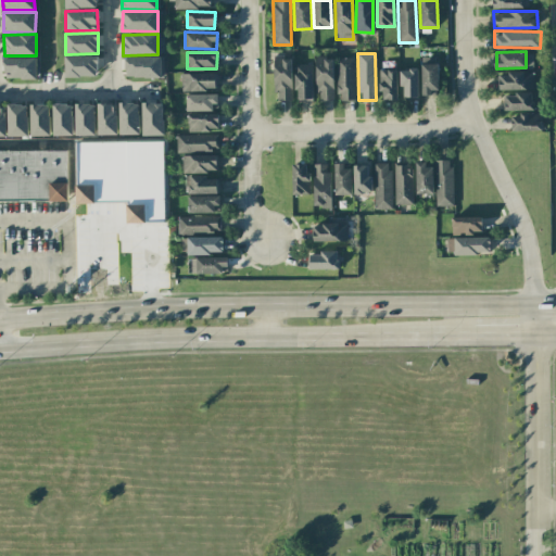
[(98,55),(65,55),(65,77),(98,77),(98,55)]
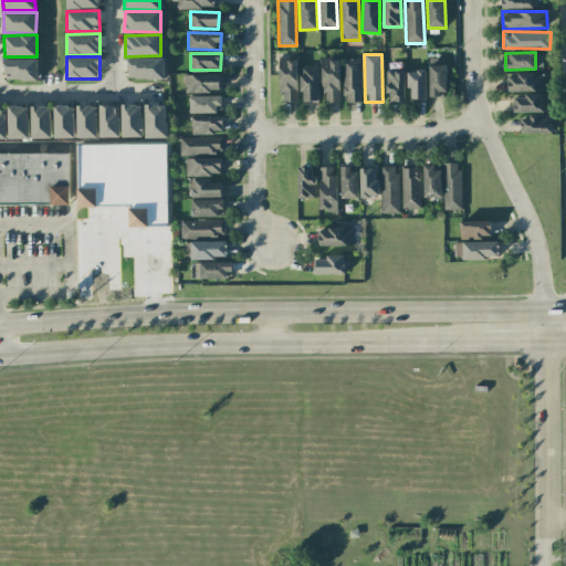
[(128,58),(128,79),(164,79),(165,58),(128,58)]
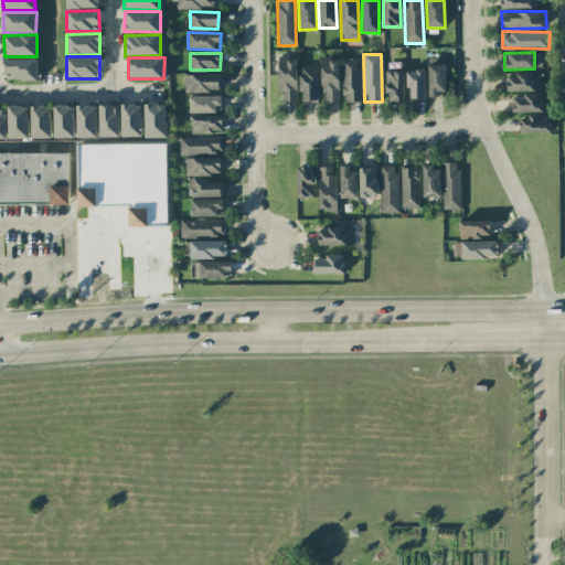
[(296,102),(296,57),(278,57),(279,103),(296,102)]
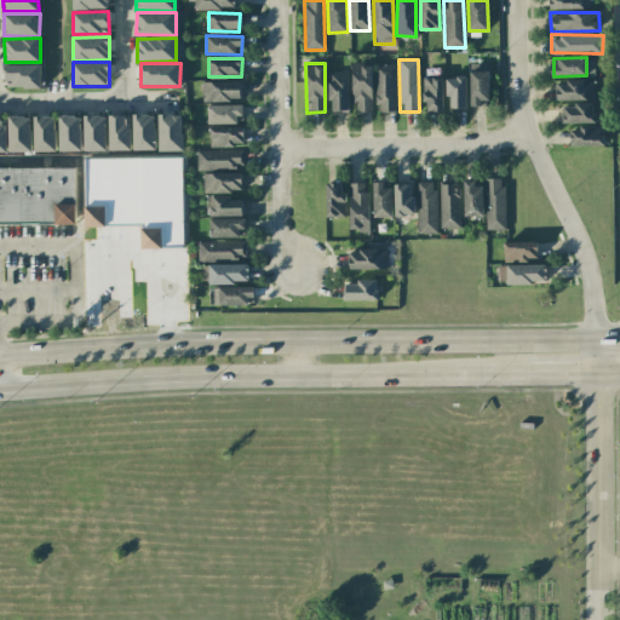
[(372,112),(371,63),(351,64),(352,112),(372,112)]
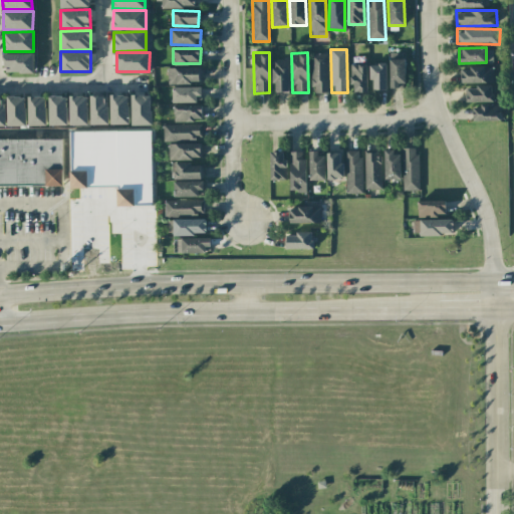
[(33,53),(4,53),(4,72),(34,72),(33,53)]
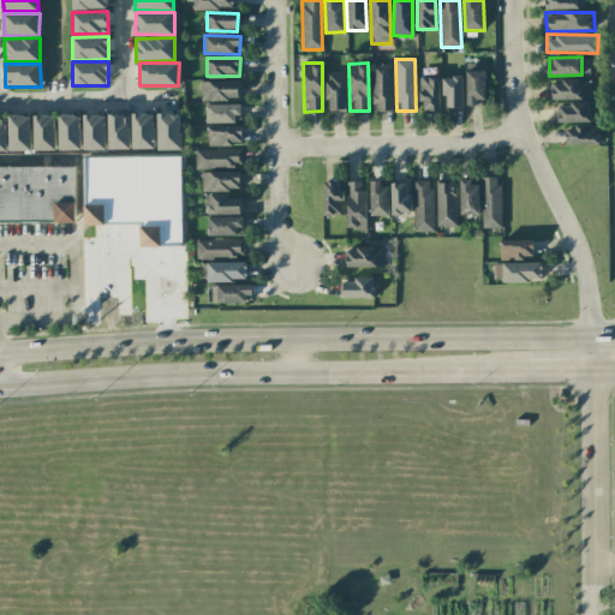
[(392,65),(372,65),(372,111),(392,111),(392,65)]
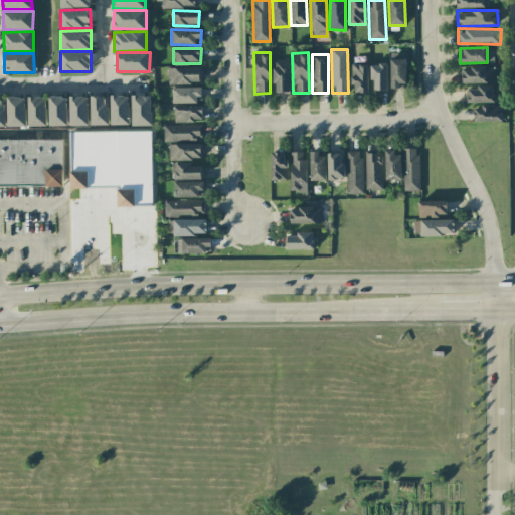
[(289,59),(273,59),(274,93),(290,92),(289,59)]
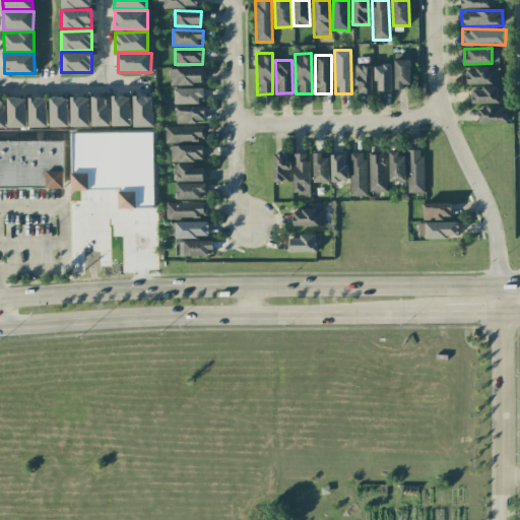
[(395,89),(409,88),(409,60),(394,60),(395,89)]
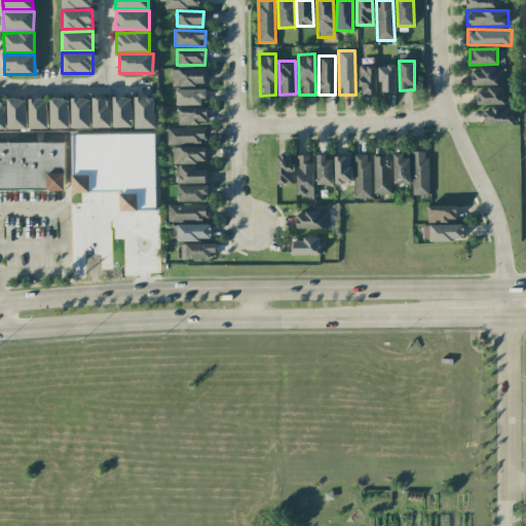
[(396,91),(396,65),(379,66),(380,92),(396,91)]
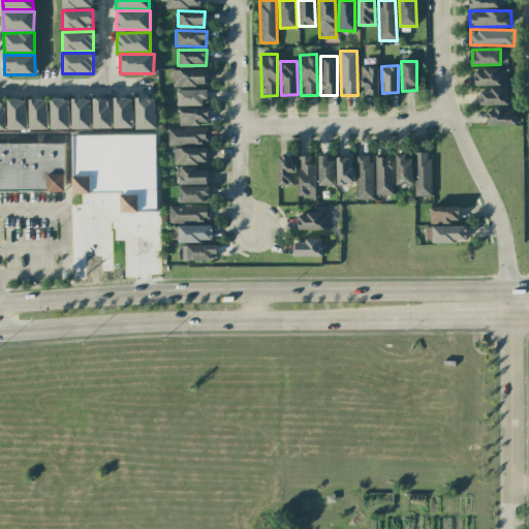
[(378,95),(377,66),(361,66),(361,95),(378,95)]
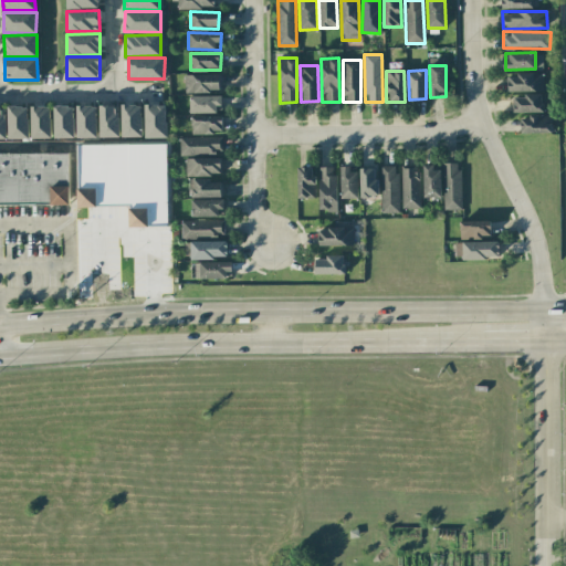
[(185,74),(185,92),(220,92),(220,75),(185,74)]
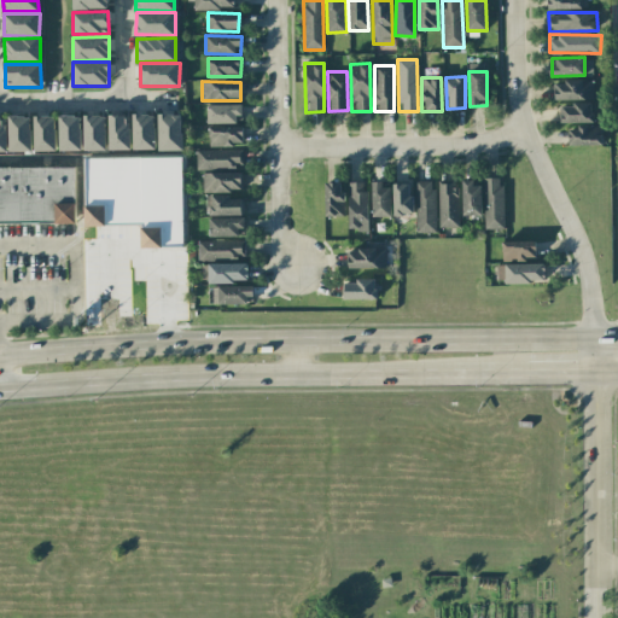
[(593,99),(593,81),(553,82),(553,100),(593,99)]
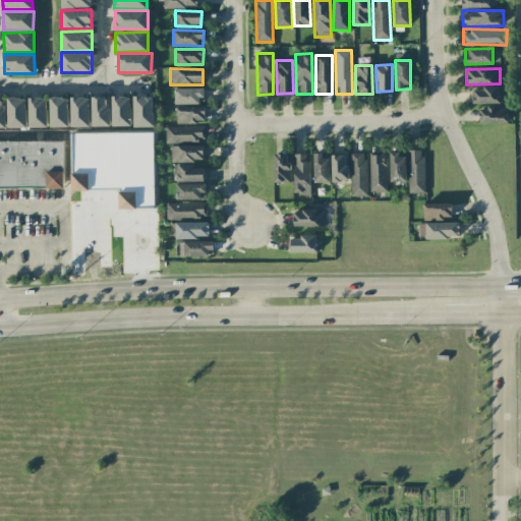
[(471,91),(471,104),(499,104),(499,87),(482,87),(482,90),(471,91)]
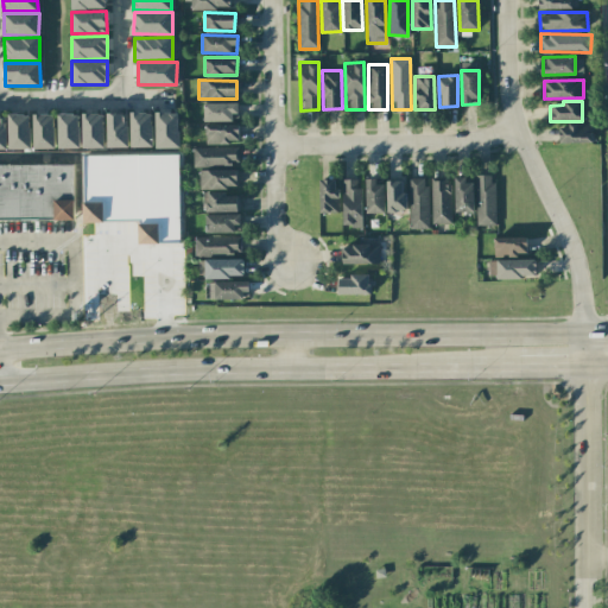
[(238,103),(203,103),(203,121),(238,120),(238,103)]
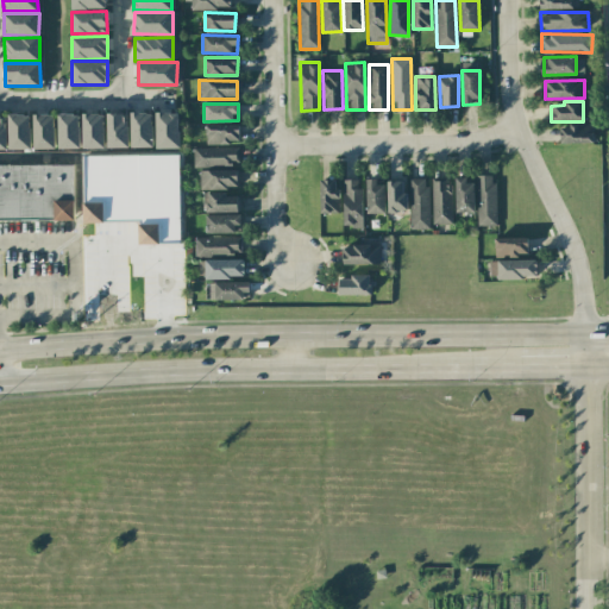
[(180,148),(179,112),(156,113),(156,149),(180,148)]
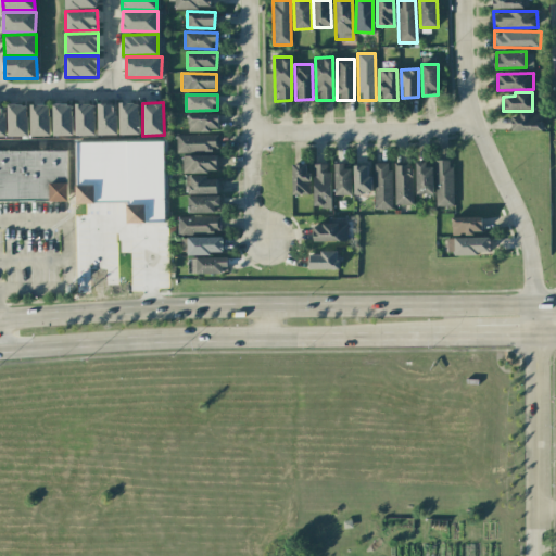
[(76,136),(96,135),(95,103),(75,103),(76,136)]
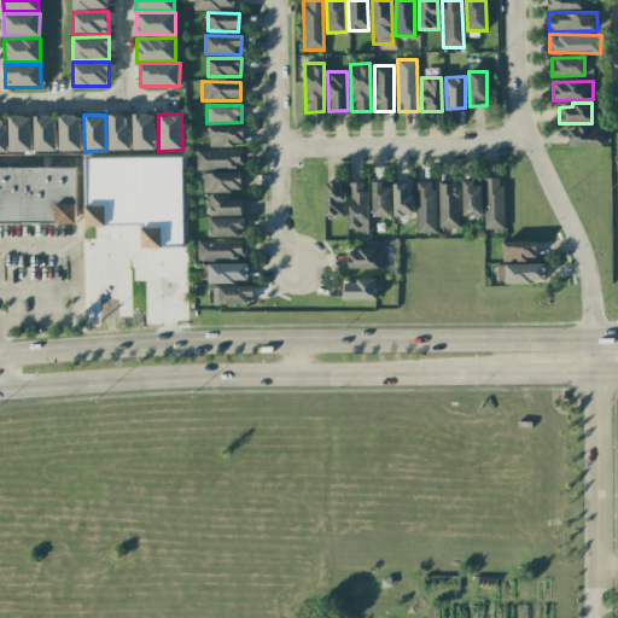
[(130,150),(130,116),(109,115),(109,150),(130,150)]
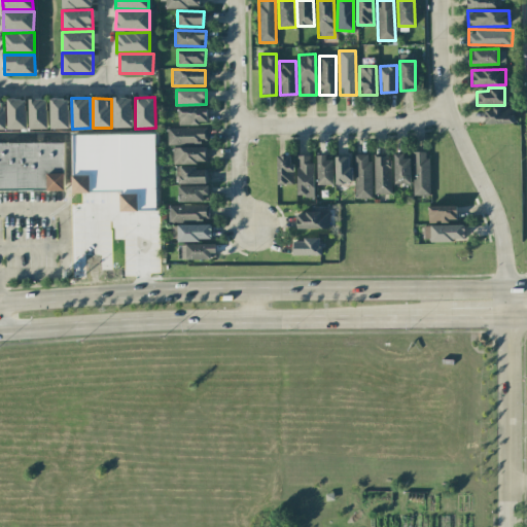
[(132,128),(132,98),(113,98),(113,128),(132,128)]
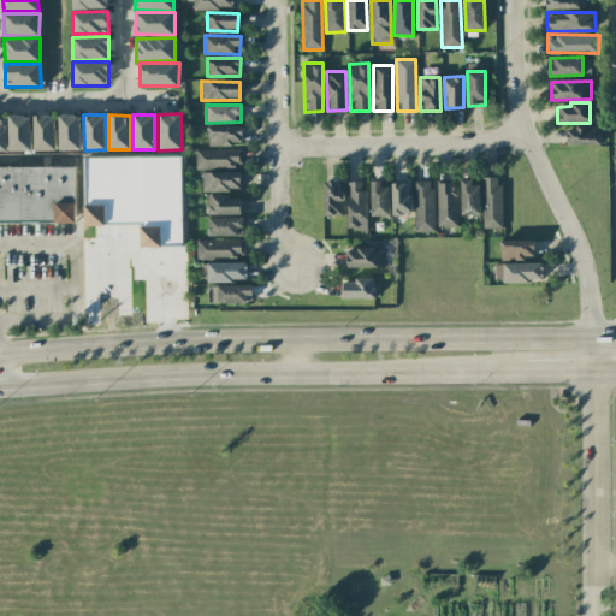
[(9,150),(31,150),(30,116),(9,116),(9,150)]
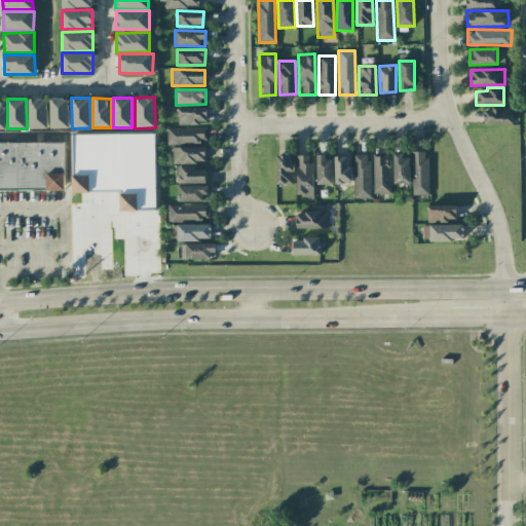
[(28,128),(46,128),(47,99),(29,99),(28,128)]
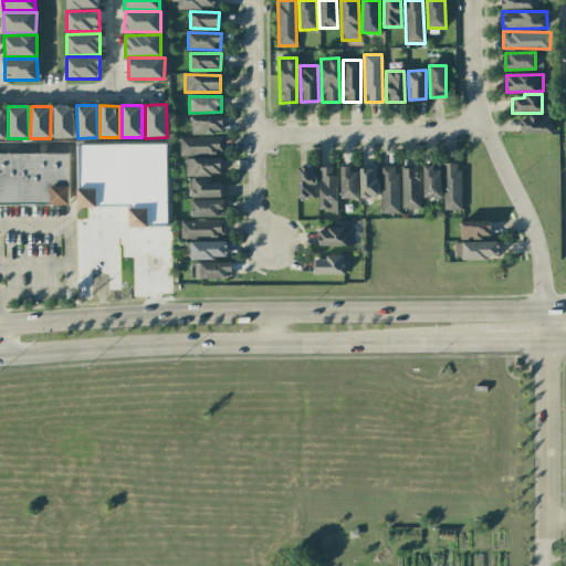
[(74,138),(73,106),(54,106),(54,138),(74,138)]
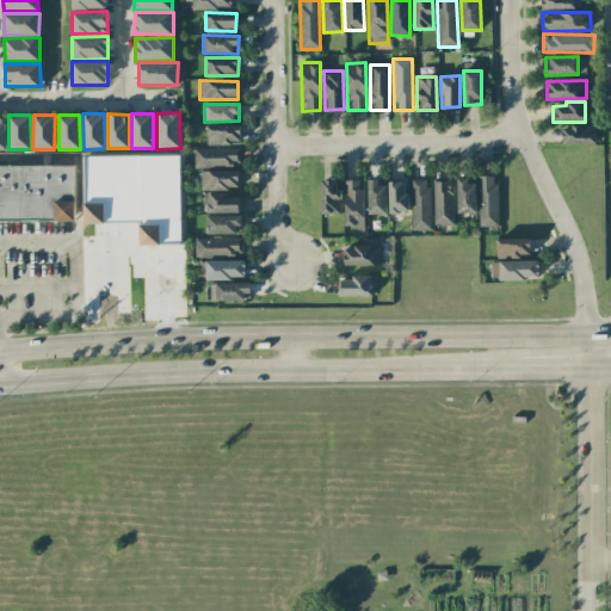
[(596,143),(594,124),(562,125),(562,144),(596,143)]
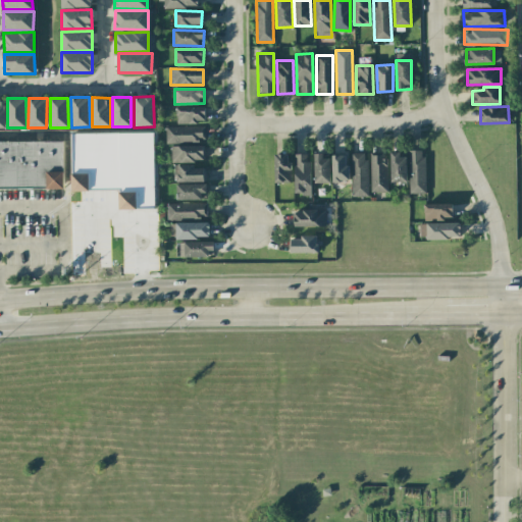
[(176,108),(176,123),(206,122),(206,107),(176,108)]
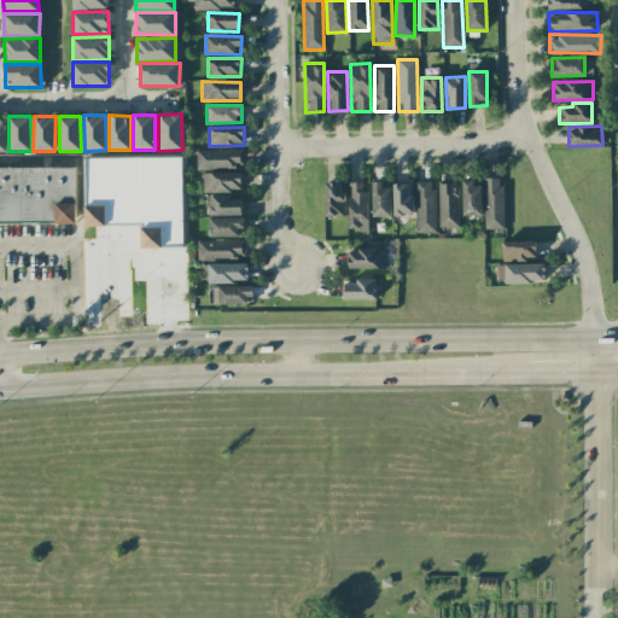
[(243,168),(242,150),(196,150),(196,168),(243,168)]
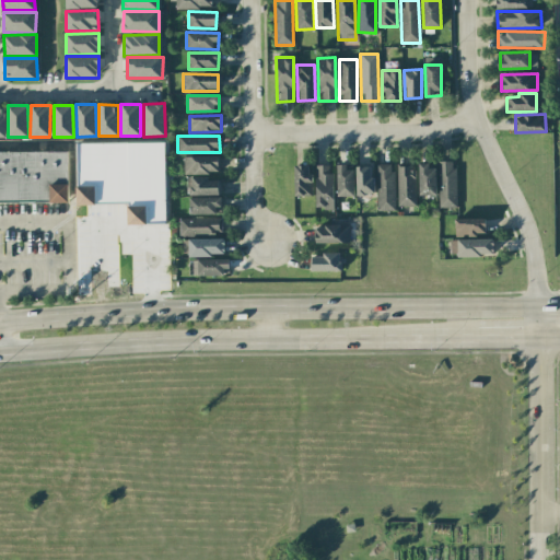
[(164,142),(77,143),(78,205),(128,203),(128,224),(166,224),(164,142)]
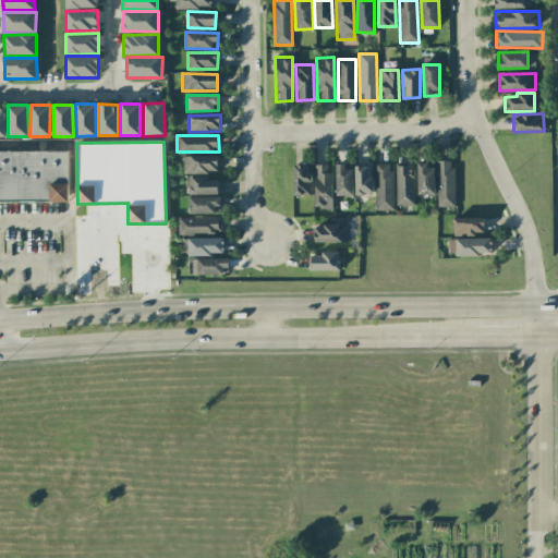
[(0,150),(0,202),(68,202),(69,152),(0,150)]
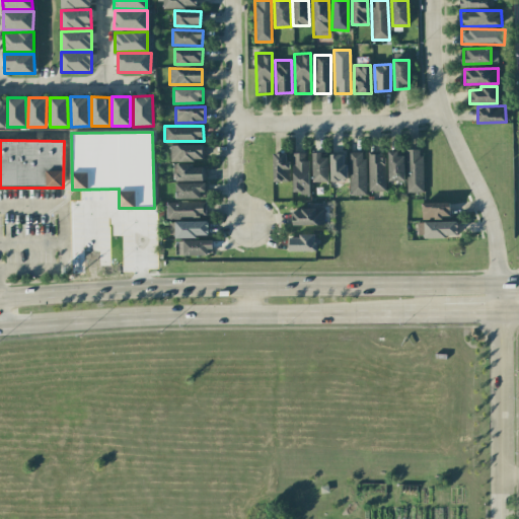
[(170,161),(203,160),(203,145),(169,145),(170,161)]
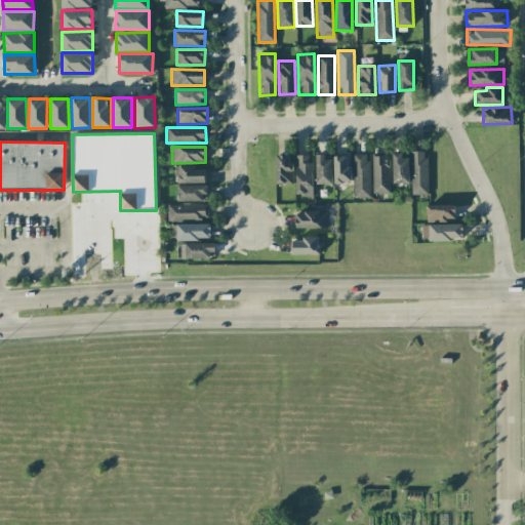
[(427,151),(410,151),(411,195),(428,195),(427,151)]
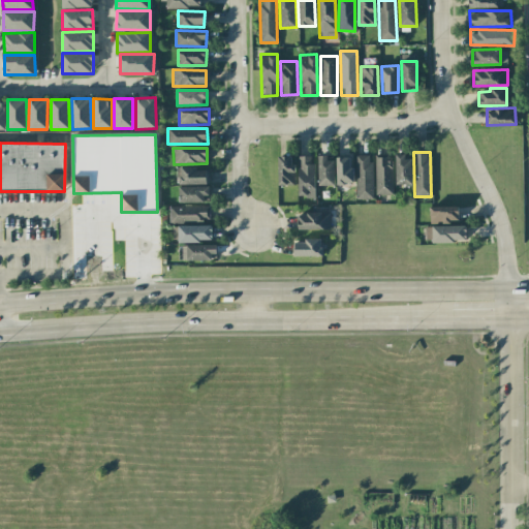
[(374,155),(375,195),(392,194),(391,154),(374,155)]
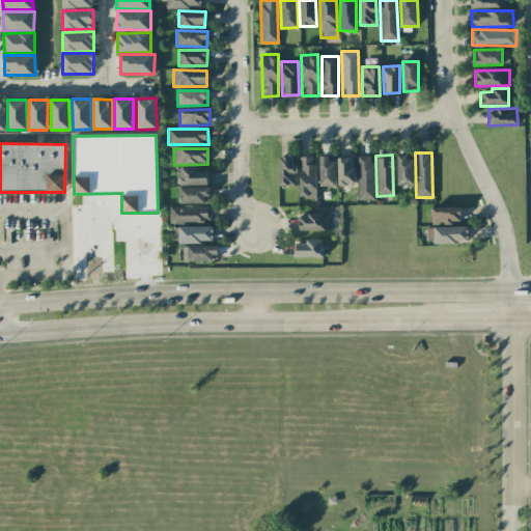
[(314,156),(299,157),(300,198),(315,197),(314,156)]
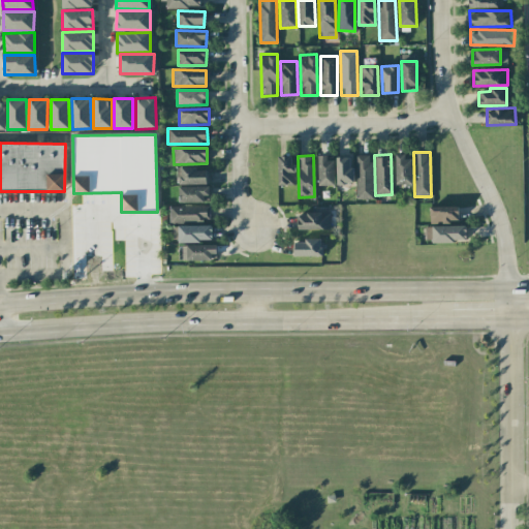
[(355,155),(356,200),(372,199),(371,155),(355,155)]
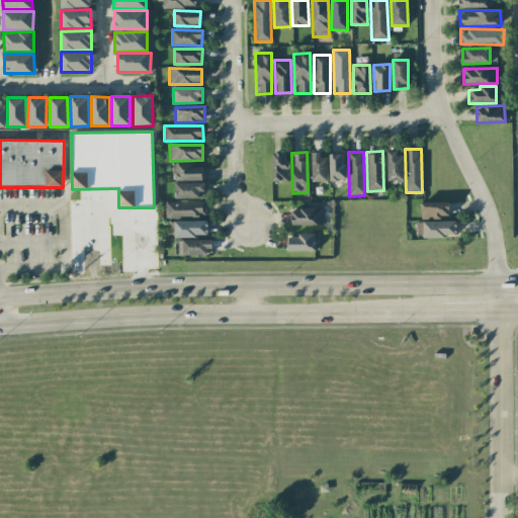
[(387,181),(404,180),(403,152),(386,153),(387,181)]
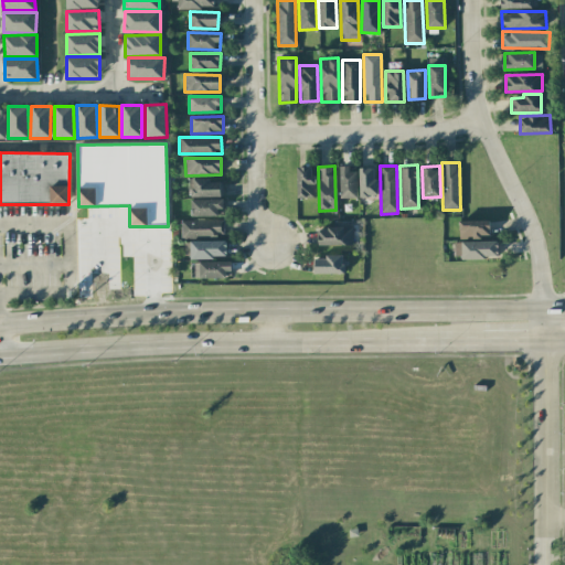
[(313,167),(297,167),(297,198),(315,198),(313,167)]
